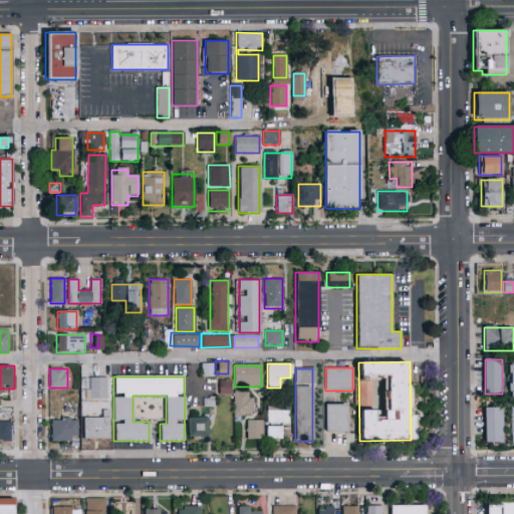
[(89,377),(106,377),(106,399),(89,399),(89,377)]
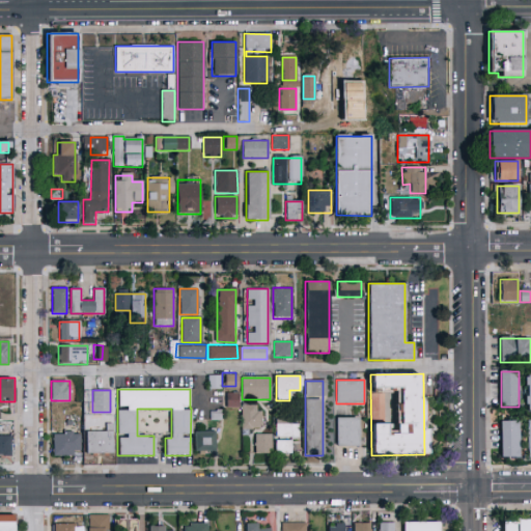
[(235,406),(235,391),(223,391),(223,404),(235,406)]
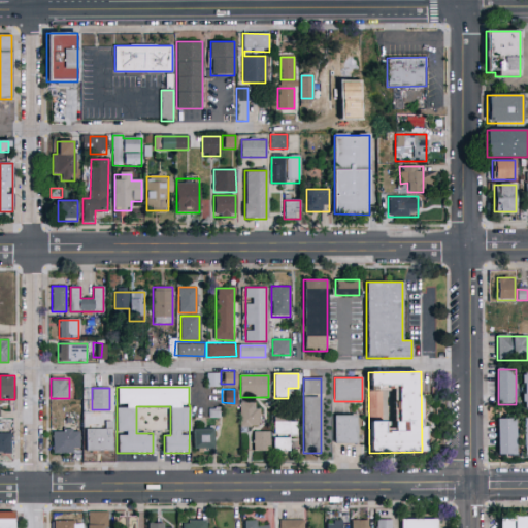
[(240,426),(240,402),(259,402),(259,426),(240,426)]
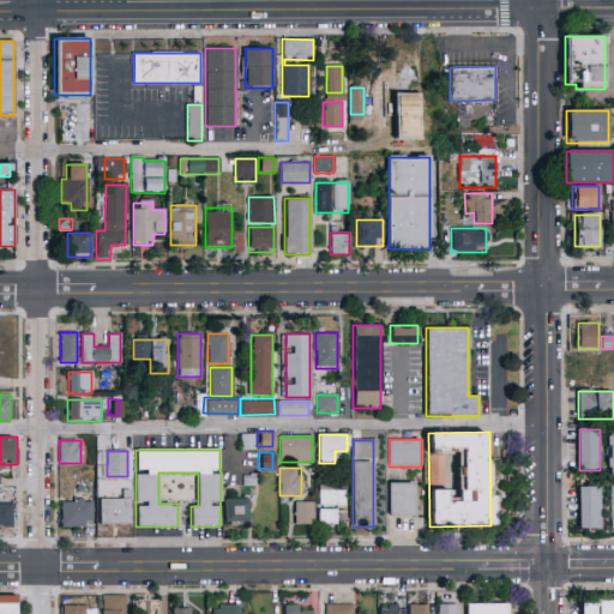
[(390,517),(390,483),(414,483),(414,517),(390,517)]
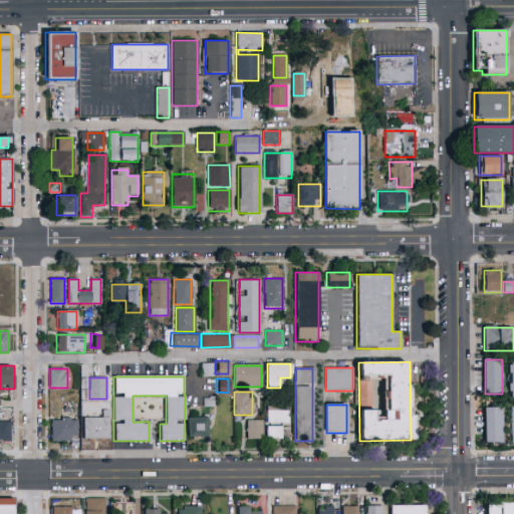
[(502,407),(502,443),(485,443),(485,407),(502,407)]
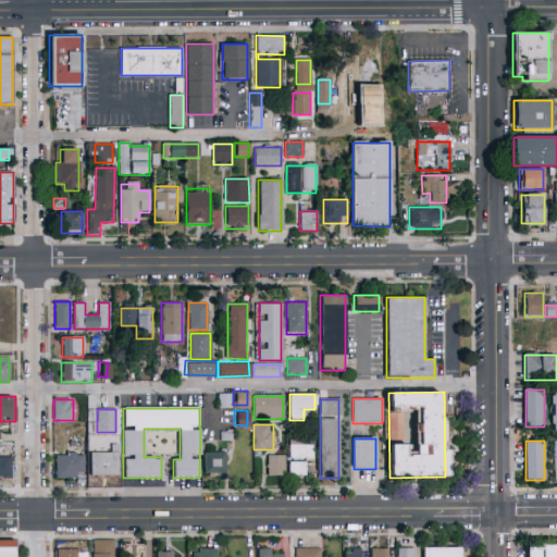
[(312,459),(288,459),(288,442),(312,442),(312,459)]
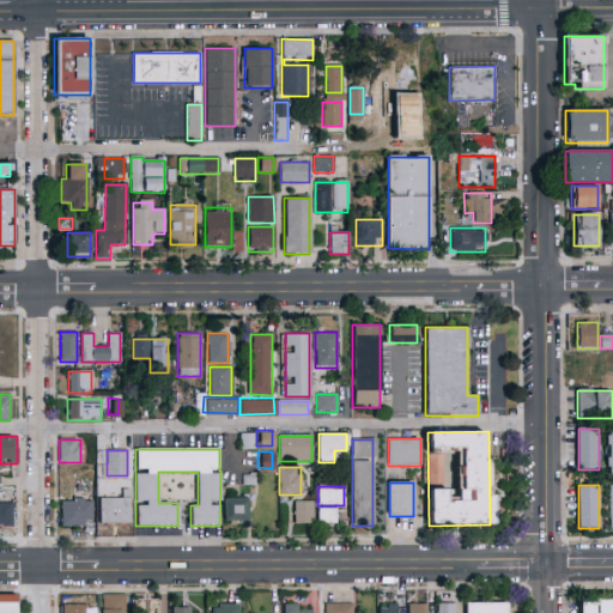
[(129,526),(99,526),(99,498),(129,498),(129,526)]
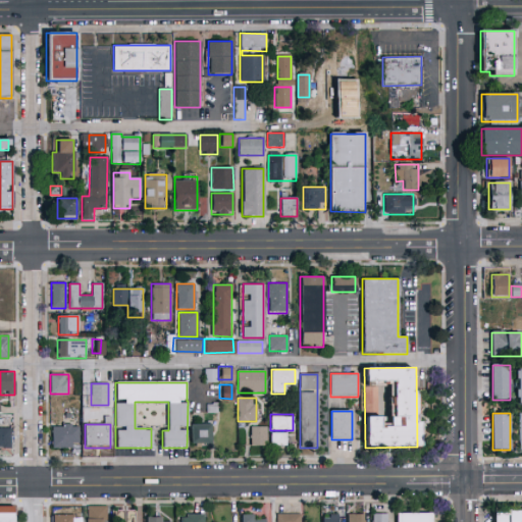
[(209,425),(209,444),(191,444),(191,425),(209,425)]
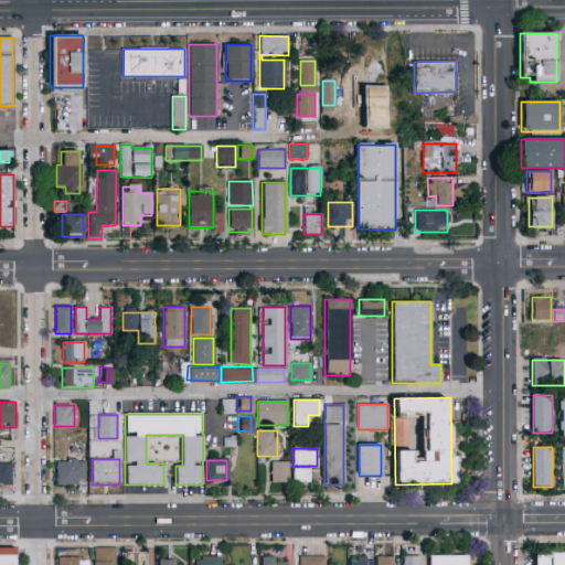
[(86,461),(86,484),(56,484),(56,461),(86,461)]
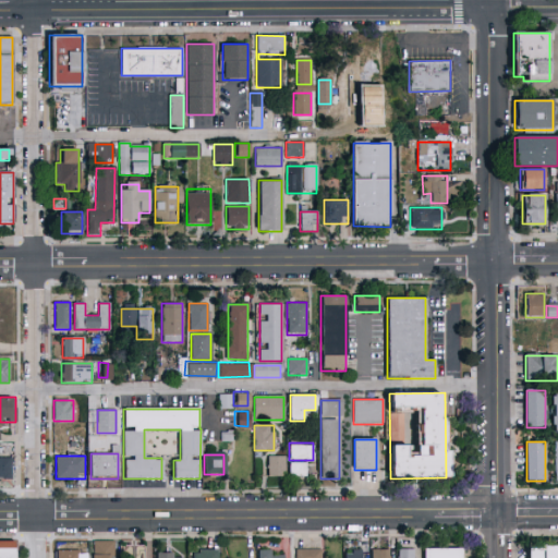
[(284,457),(284,477),(267,477),(267,457),(284,457)]
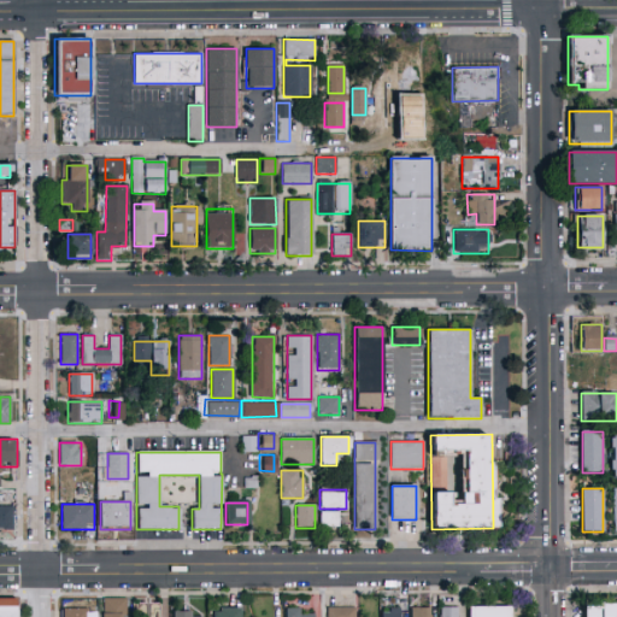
[(0,530),(0,506),(12,506),(12,530),(0,530)]
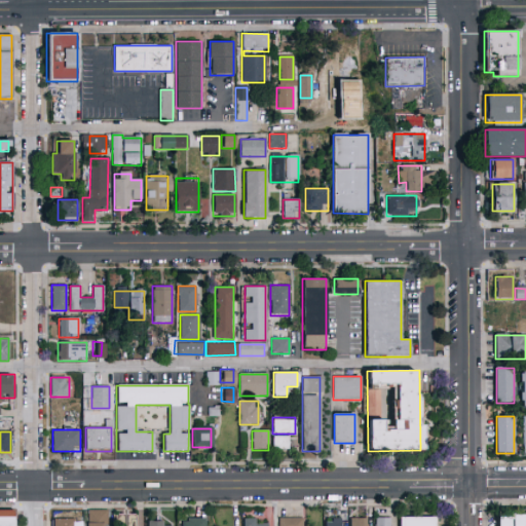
[(288,449),(273,449),(272,438),(287,437),(288,449)]
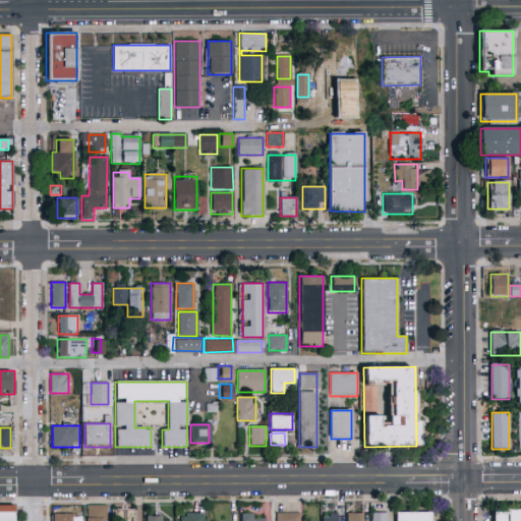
[(105,520),(84,520),(84,505),(105,505),(105,520)]
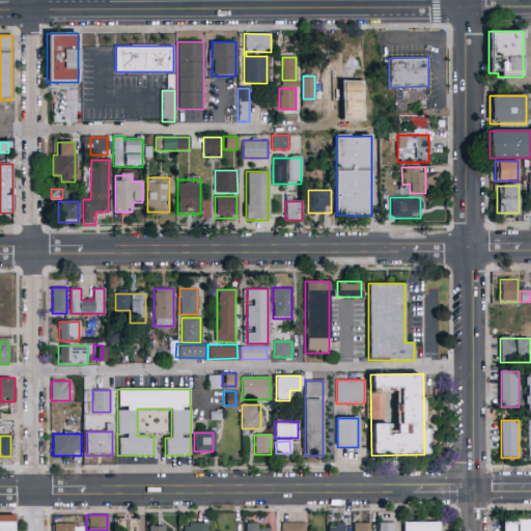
[(0,530),(0,515),(15,515),(15,530),(0,530)]
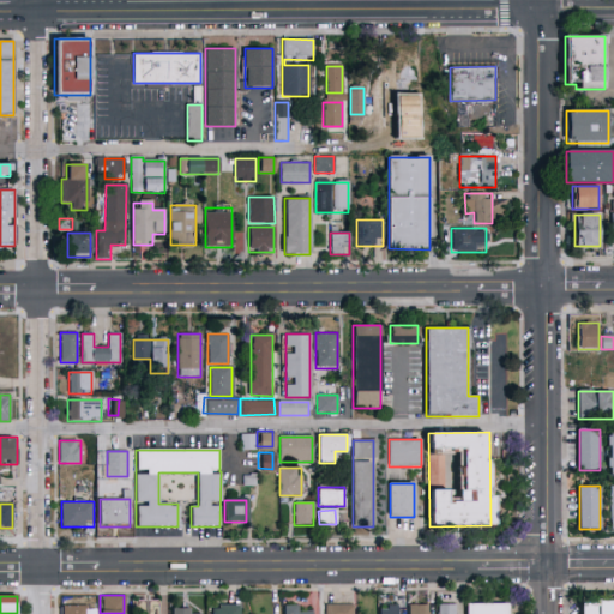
[(582,613),(582,601),(613,601),(613,613),(582,613)]
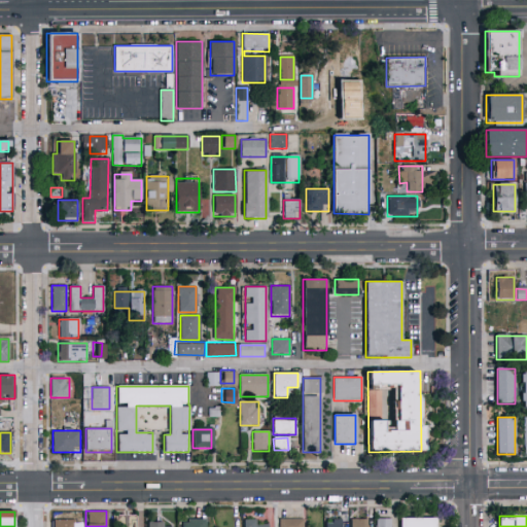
[(302,526),(303,517),(277,518),(277,526),(302,526)]
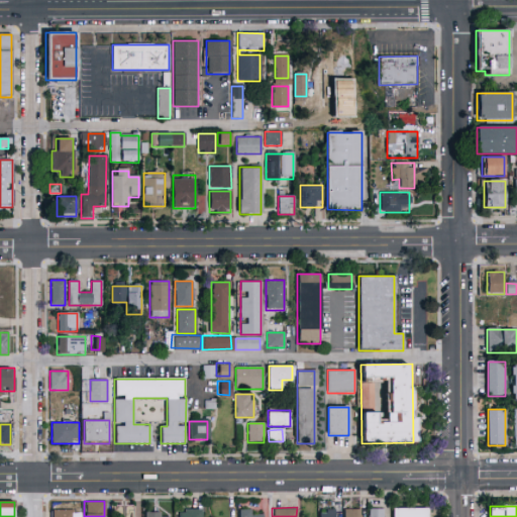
[(382,516),(383,507),(368,508),(368,516),(382,516)]
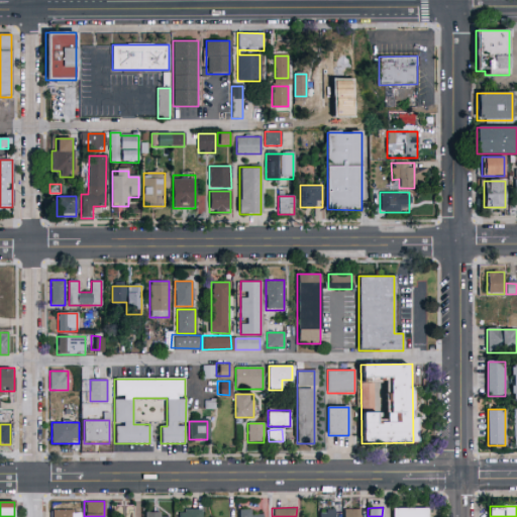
[(49,516),(70,516),(71,508),(49,508),(49,516)]
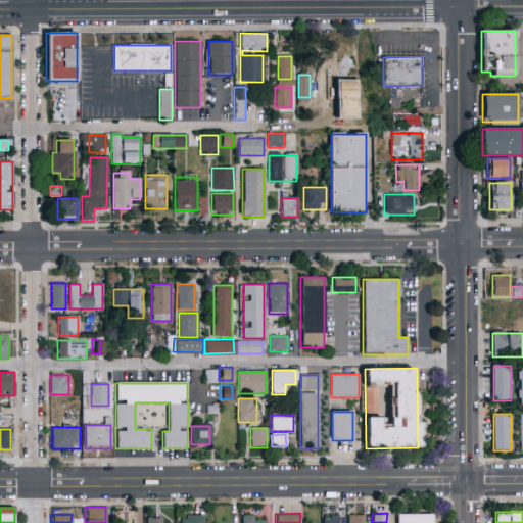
[(200,522),(201,514),(179,514),(179,522),(200,522)]
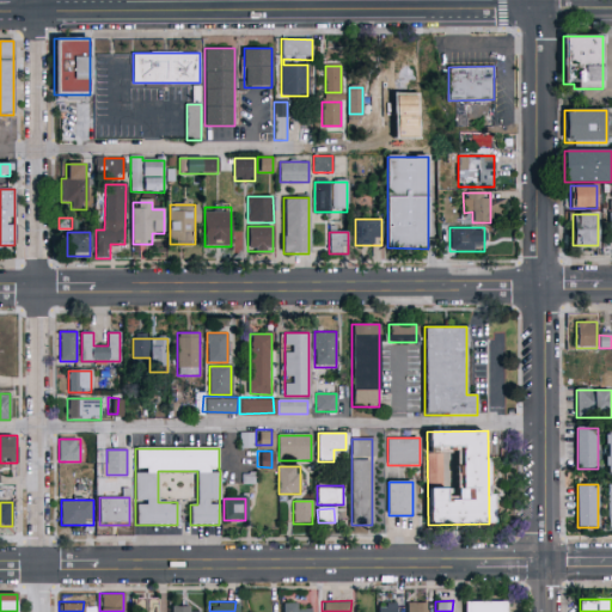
[(310,611),(310,607),(295,607),(295,601),(281,601),(281,611),(310,611)]
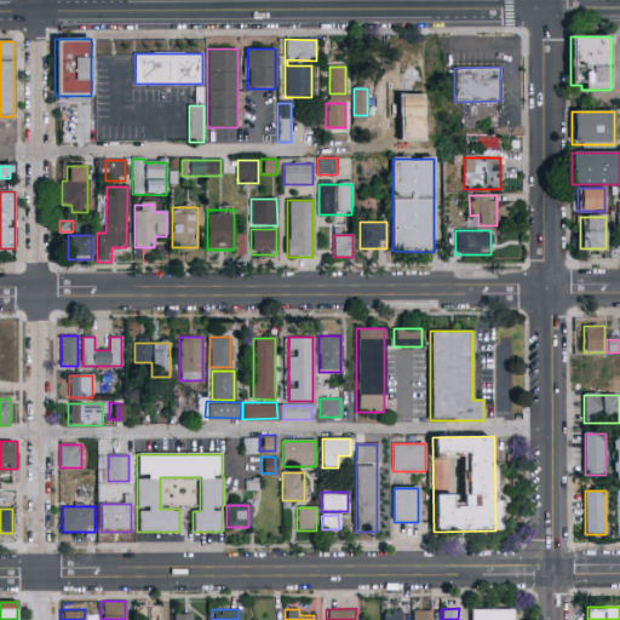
[(431,619),(431,609),(412,609),(411,619),(431,619)]
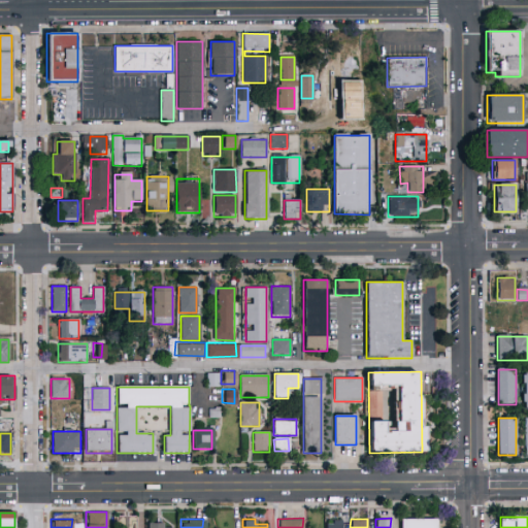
[(402,527),(402,519),(436,519),(436,527),(402,527)]
